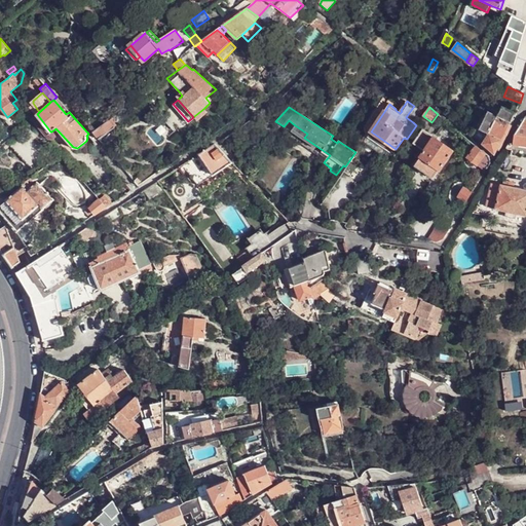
[(497,117),(488,112),(479,129),(488,135),(482,145),(490,151),(494,154),(495,154),(516,112),(502,107),(497,117)]
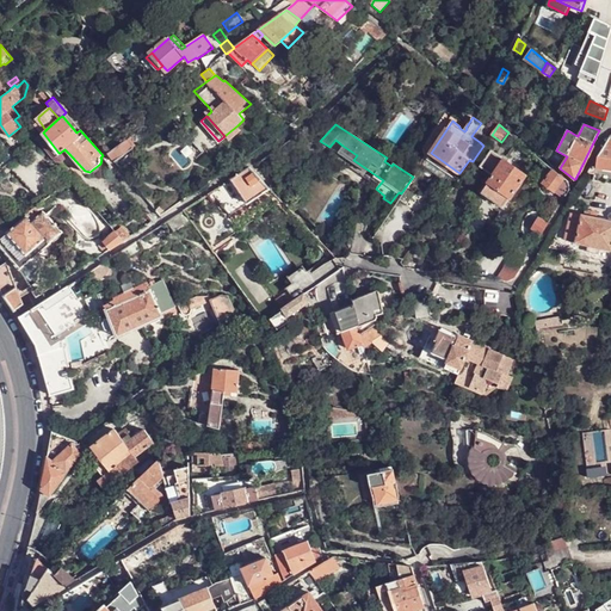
[(238,125),(226,135),(229,139),(240,128),(238,125)]
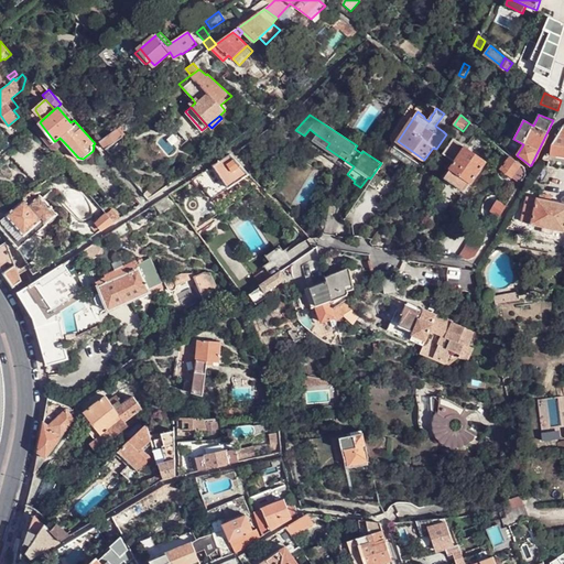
[(52,148),(55,141),(54,141),(40,122),(34,128),(52,148)]
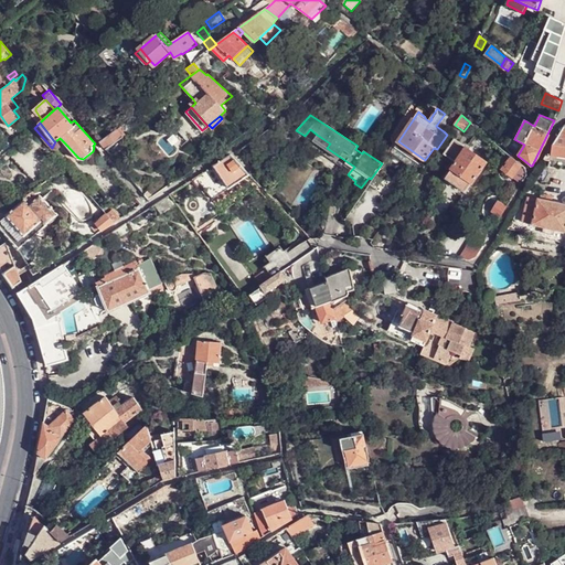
[(553,144),(551,153),(546,152),(543,159),(550,160),(548,161),(548,164),(564,167),(564,124),(563,127),(553,144)]
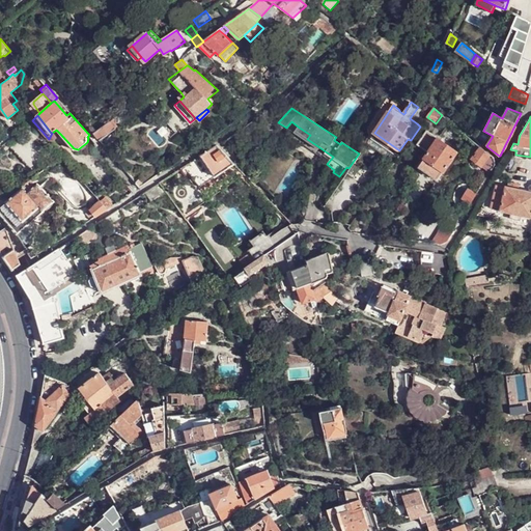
[(113,118),(93,134),(100,140),(116,128),(115,128),(116,127),(116,124),(115,123),(116,122),(113,118)]
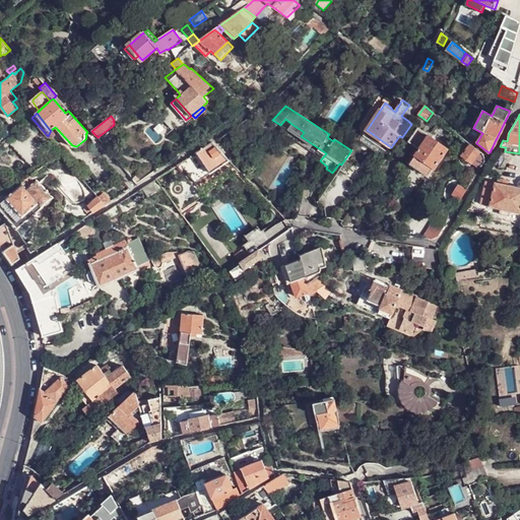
[(304,132),(291,124),(287,130),(300,138),(301,136),(304,132)]
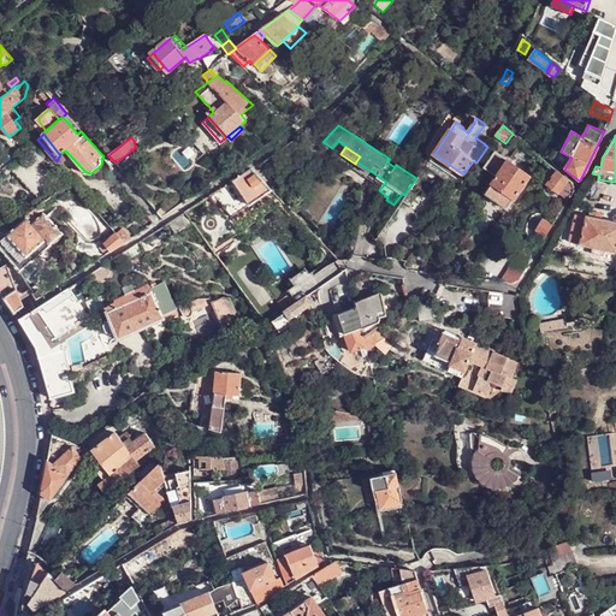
[(60,154),(57,161),(61,163),(70,155),(65,150),(60,154)]
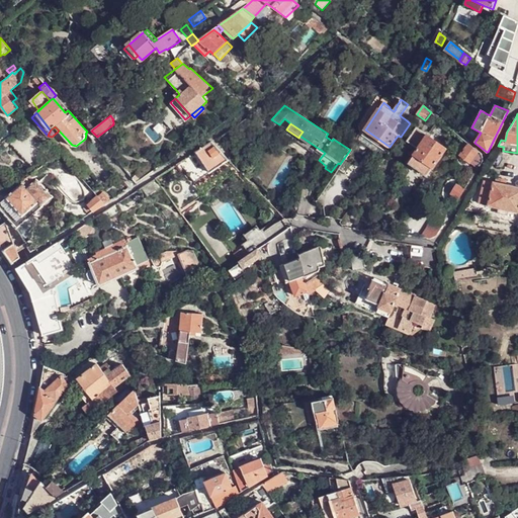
[(427,176),(446,148),(416,127),(407,142),(418,149),(408,163),(427,176)]
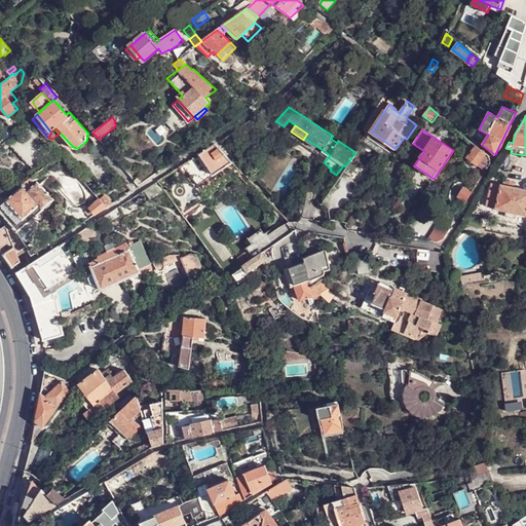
[(371,132),(363,144),(387,160),(396,149),(371,132)]
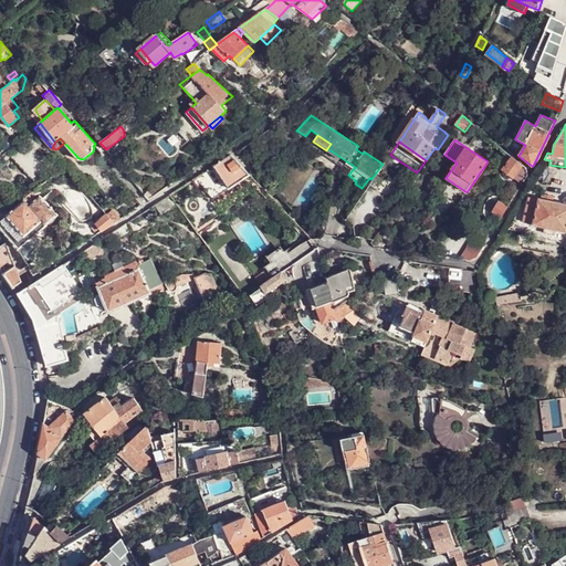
[(250,175),(230,155),(196,177),(212,200),(250,175)]
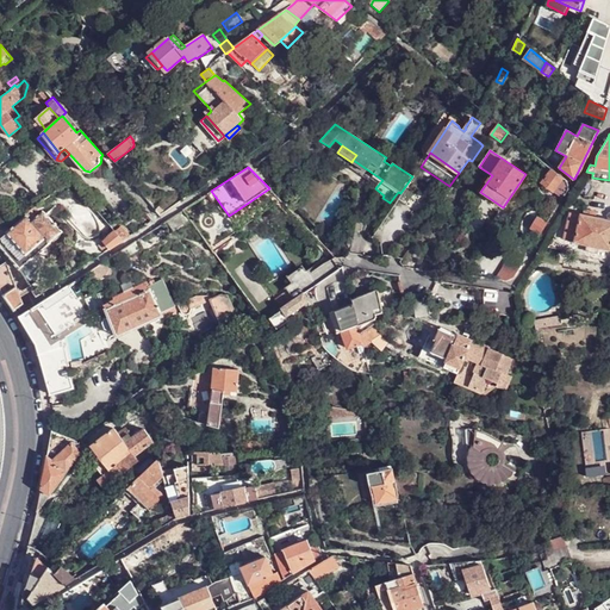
[(553,169),(543,182),(554,191),(565,194),(570,188),(567,181),(553,169)]
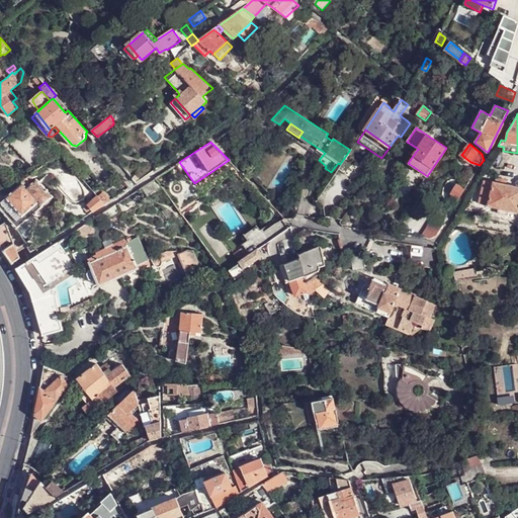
[(136,183),(142,179),(138,173),(132,178),(136,183)]
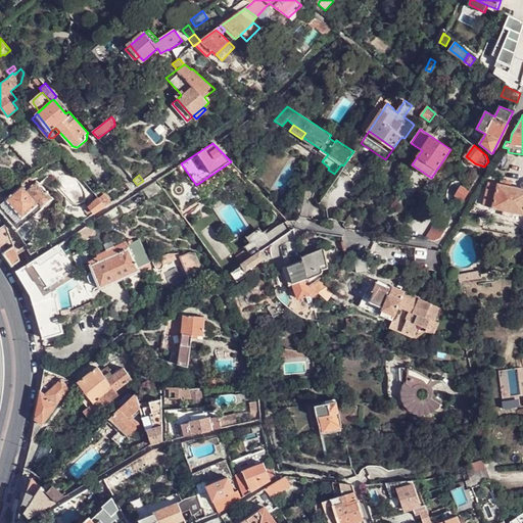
[(29,177),(21,183),(22,184),(28,189),(34,182),(29,177)]
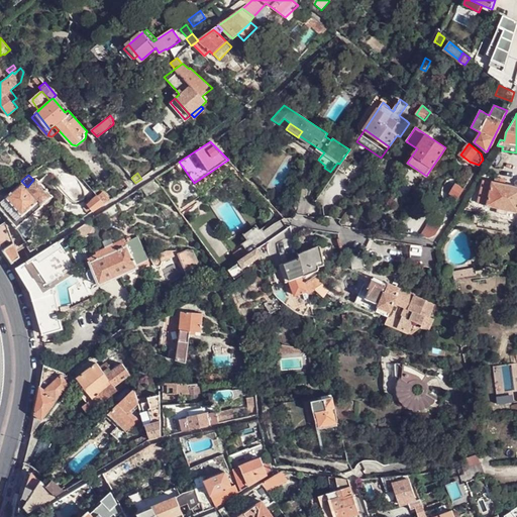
[(7,196),(0,203),(0,207),(5,214),(13,223),(13,224),(16,229),(27,219),(23,215),(38,202),(41,206),(52,197),(35,178),(33,180),(27,187),(22,182),(7,196)]
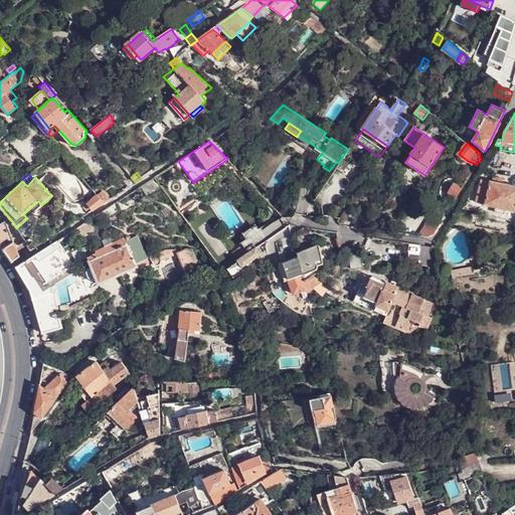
[(476,201),(485,203),(485,204),(496,207),(506,208),(514,210),(514,185),(490,181),(481,179),(476,201)]
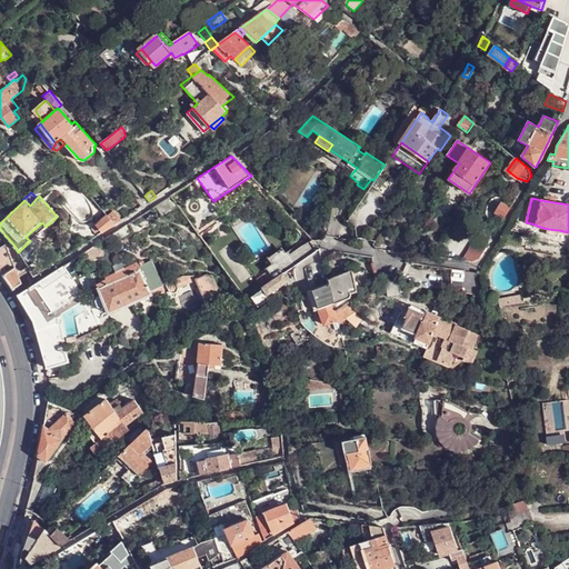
[(502,203),(497,212),(499,213),(506,218),(511,208),(505,205),(502,203)]
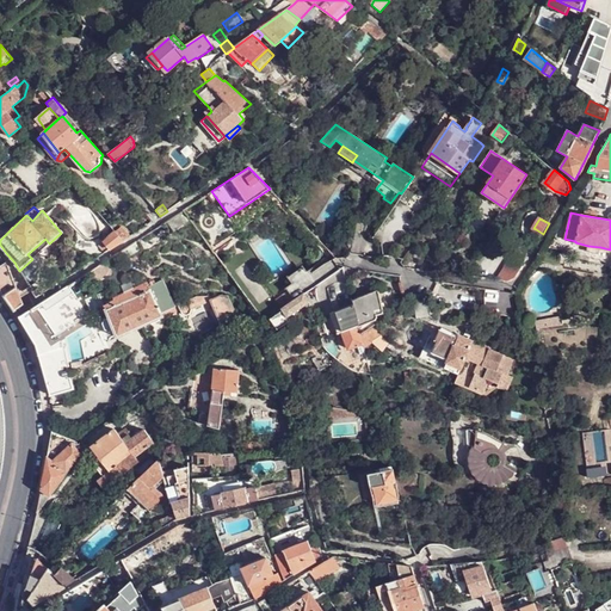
[(121,226),(115,230),(124,241),(131,236),(121,226)]
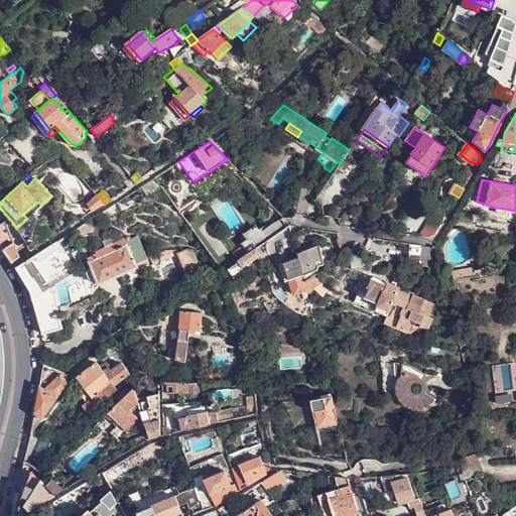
[(97,195),(88,203),(94,211),(105,204),(97,195)]
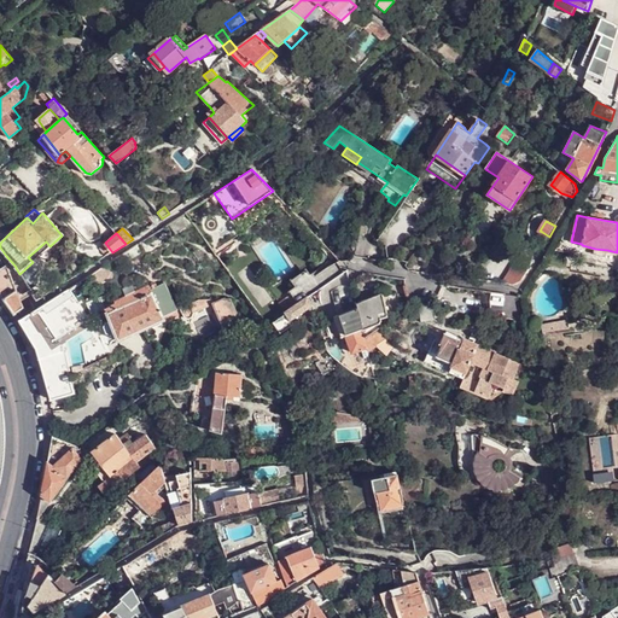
[(46,242),(28,257),(33,262),(33,263),(51,246),(50,246),(46,242)]
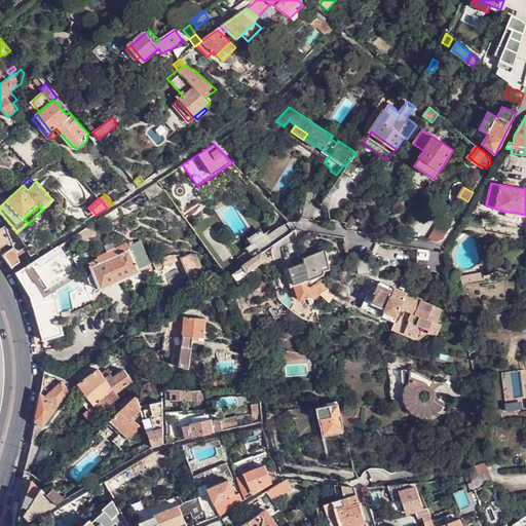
[(108,222),(120,214),(117,208),(113,210),(108,213),(104,216),(108,222)]
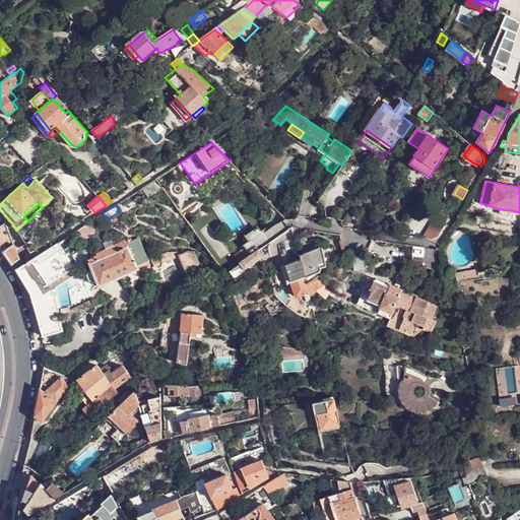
[(448,221),(432,216),(419,237),(431,239),(435,238),(438,236),(440,235),(442,233),(443,229),(448,221)]
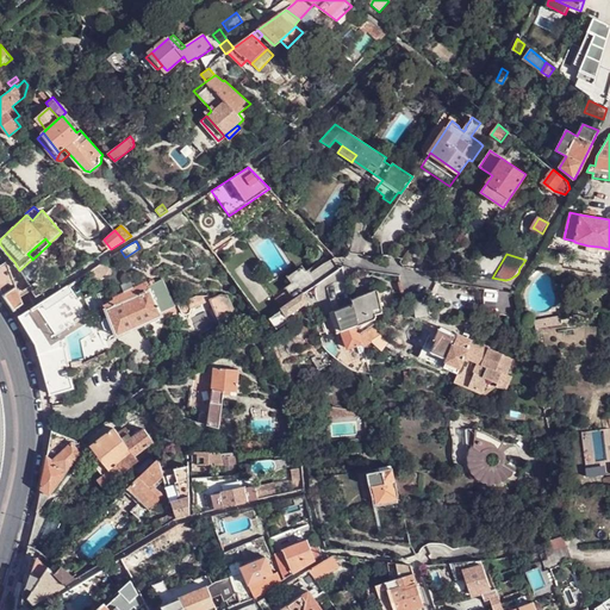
[(343,266),(336,259),(325,266),(331,274),(343,266)]
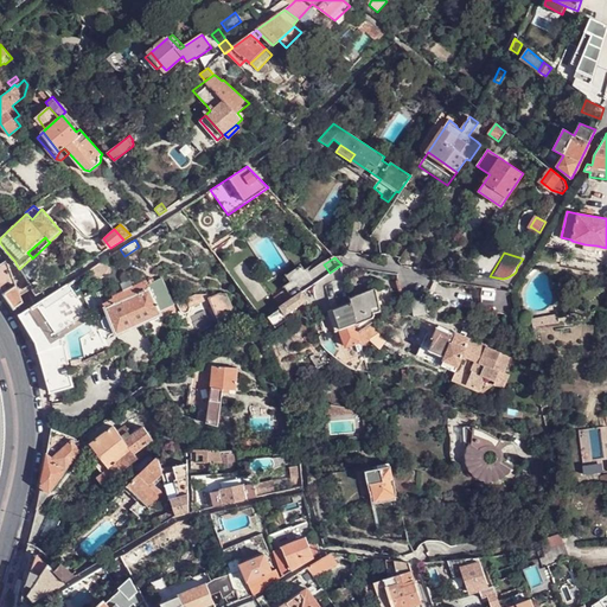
[(17,286),(7,260),(0,264),(0,287),(5,294),(17,286)]
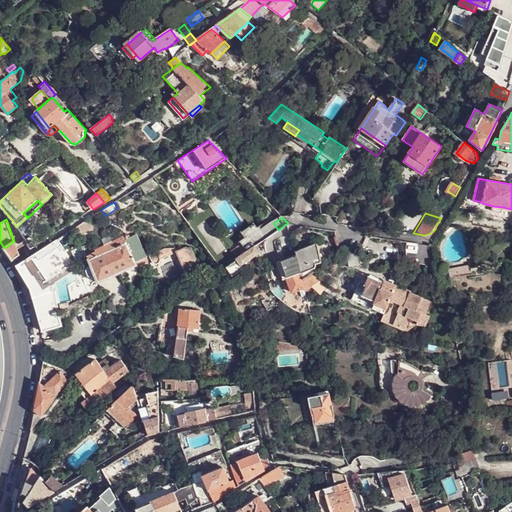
[(255,246),(276,231),(270,224),(250,237),(255,246)]
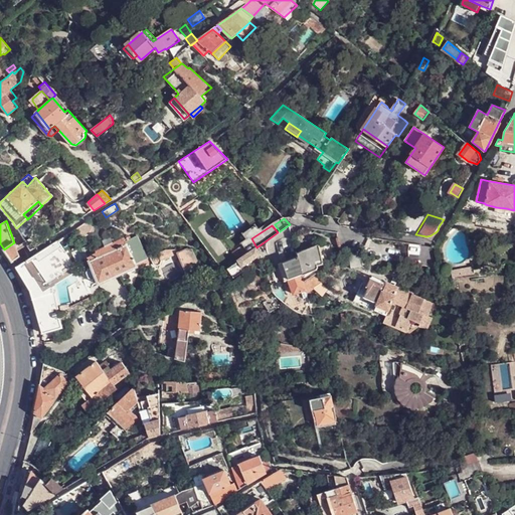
[(149,263),(136,235),(125,240),(127,245),(137,268),(137,269),(149,263)]
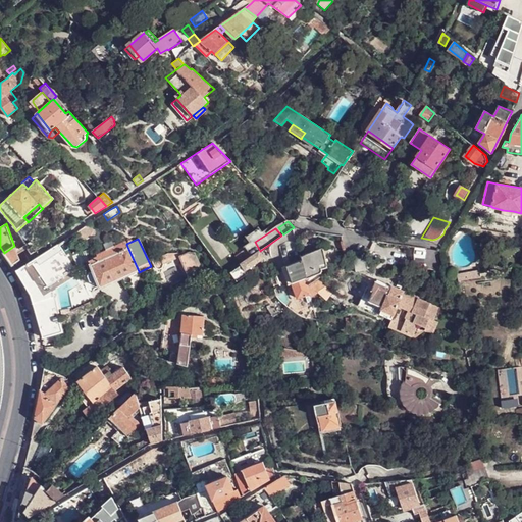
[(116,249),(115,246),(113,247),(111,241),(102,245),(105,250),(97,253),(99,256),(116,249)]
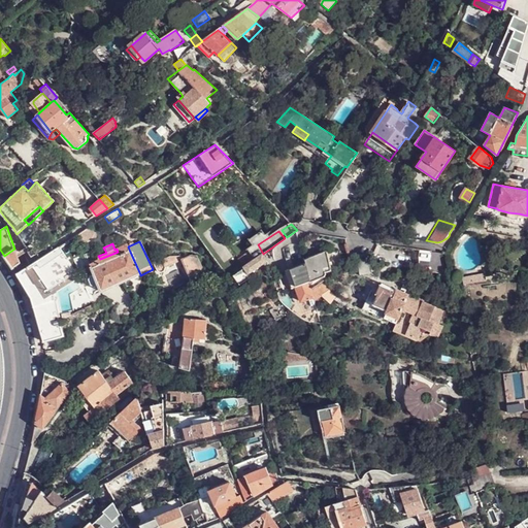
[(130,252),(128,246),(127,248),(126,244),(117,249),(118,252),(119,256),(130,252)]
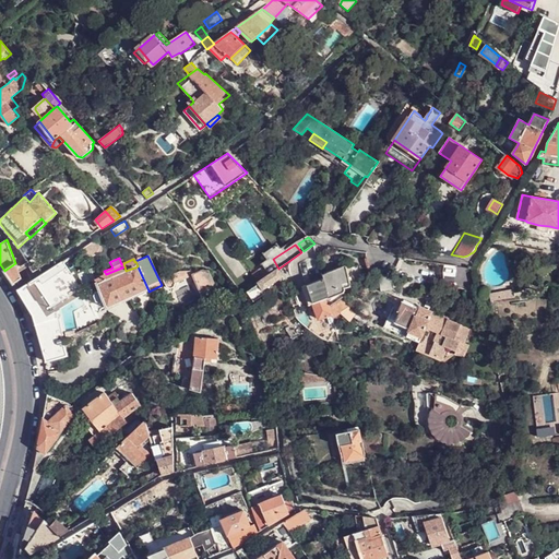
[(72,275),(62,261),(57,263),(50,268),(35,278),(16,290),(33,317),(40,312),(52,307),(66,301),(56,286),(72,275)]
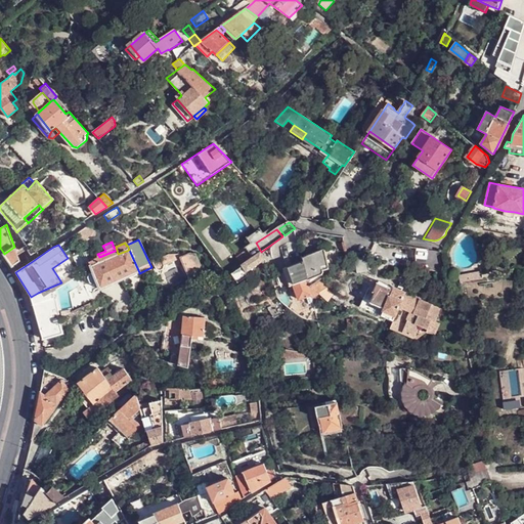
[(4,254),(13,267),(20,262),(14,247),(4,254)]
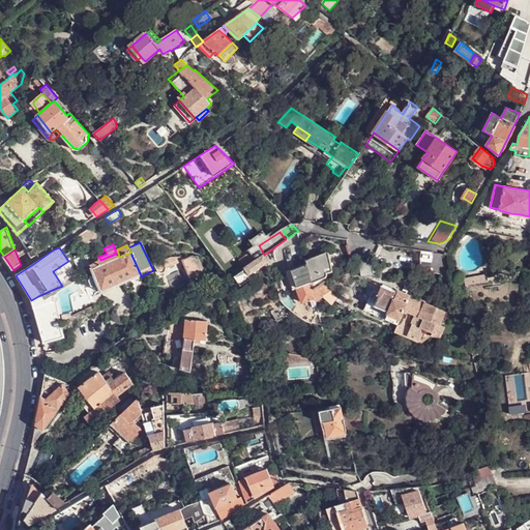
[(33,249),(28,253),(32,259),(36,256),(33,249)]
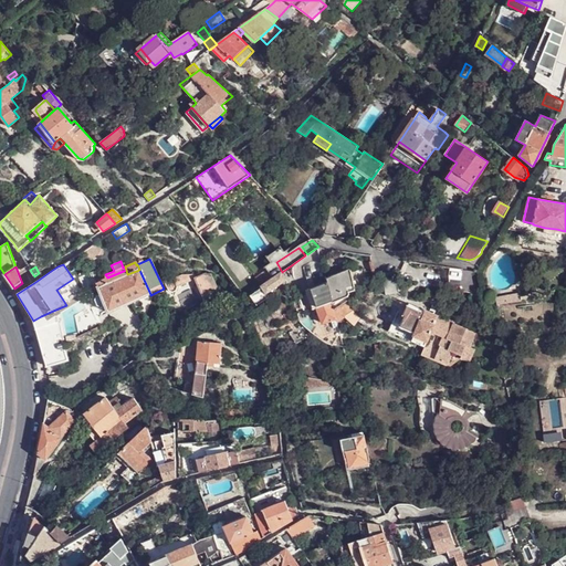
[(471,270),(458,268),(454,290),(471,292),(477,291),(471,270)]
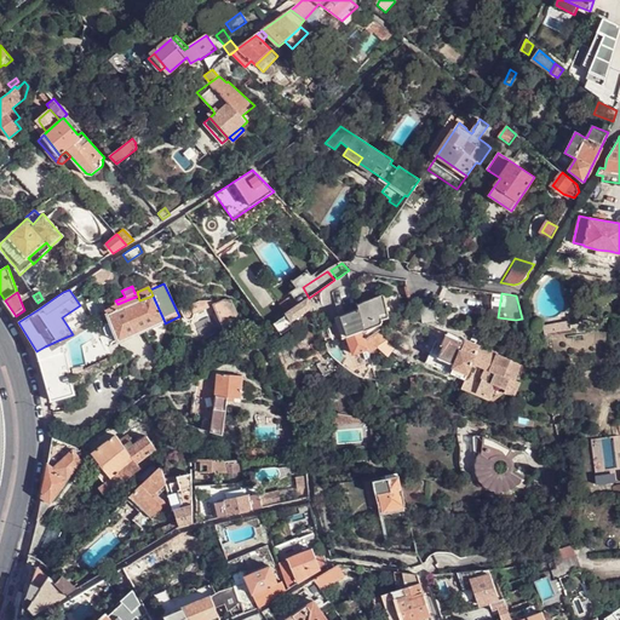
[(388,313),(383,294),(357,305),(359,309),(363,331),(380,326),(383,323),(382,321),(382,316),(386,314),(388,313)]
